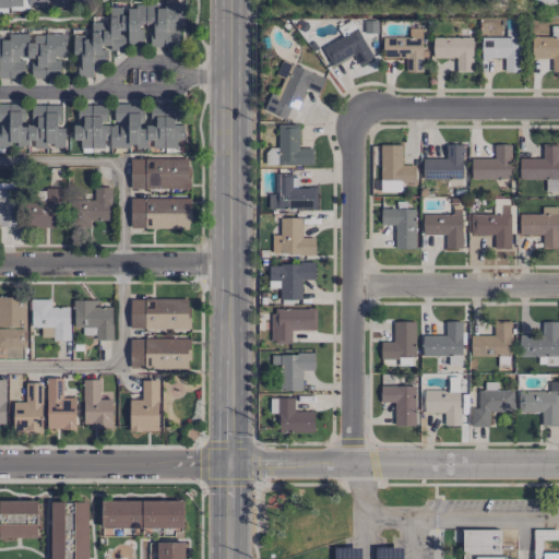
[(178,47),(178,34),(176,27),(183,27),(183,3),(142,3),(122,13),(122,8),(108,8),(102,22),(91,22),(85,35),(72,35),(72,56),(78,56),(78,78),(93,78),(93,66),(106,66),(106,50),(126,50),(126,46),(143,46),(143,25),(150,23),(150,47),(178,47)]
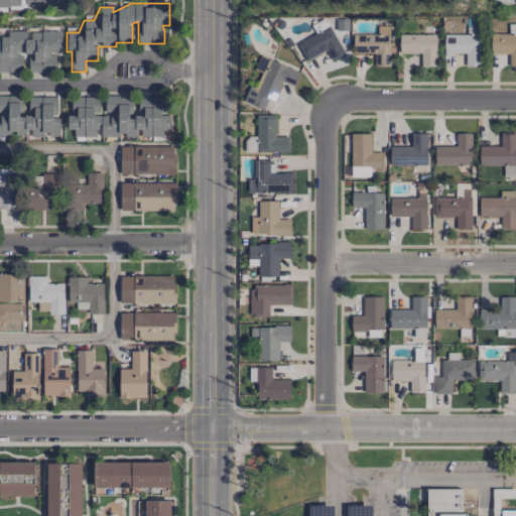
[(296,43),(304,60),(326,50),(331,60),(344,54),(331,26),(296,43)]
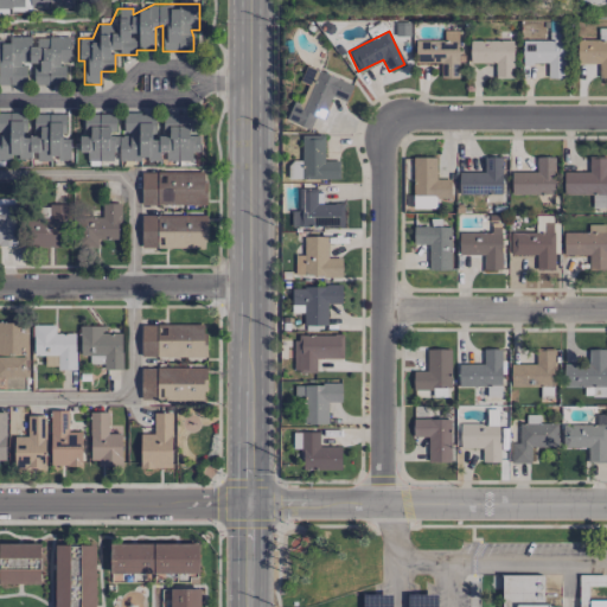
[(458,32),(442,32),(442,40),(415,40),(415,63),(440,63),(440,78),(458,78),(458,32)]
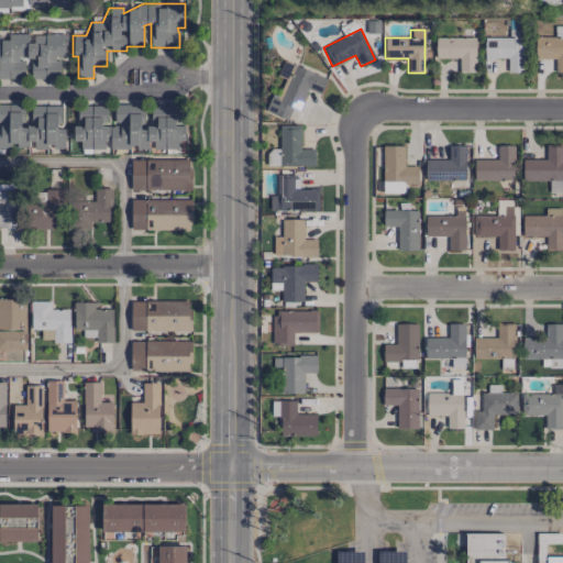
[(508,58),(507,72),(523,73),(525,31),(509,30),(509,39),(484,37),(484,58),(508,58)]
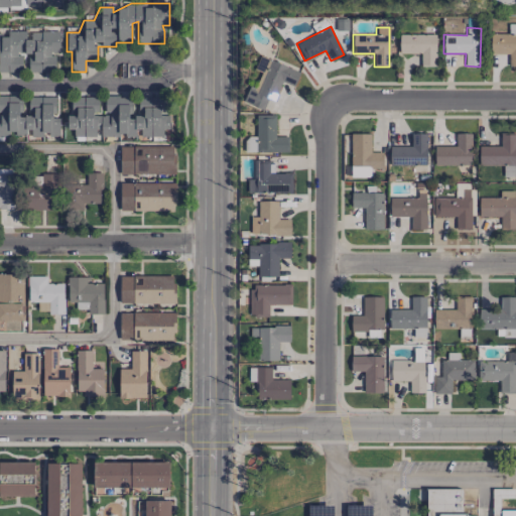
[(59,31),(31,31),(25,31),(8,31),(6,36),(0,34),(0,72),(20,73),(21,69),(21,53),(32,53),(28,68),(28,73),(54,73),(54,52),(59,52),(59,31)]
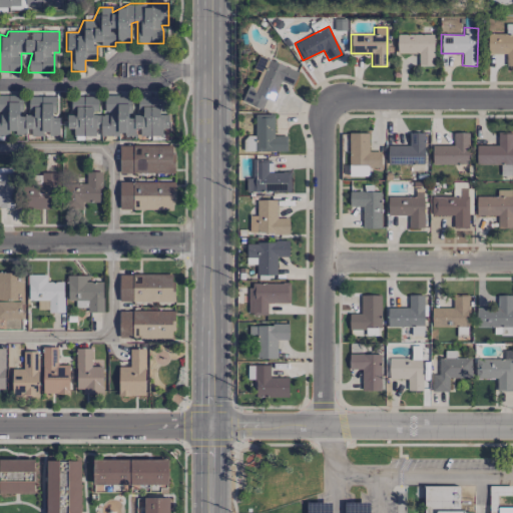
[(419,54),(418,66),(433,66),(434,35),(397,33),(396,53),(419,54)]
